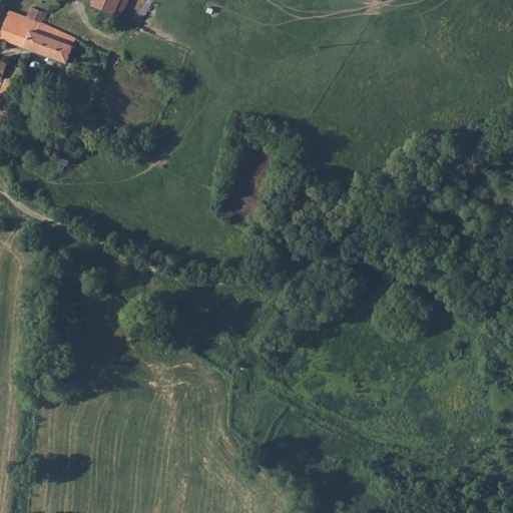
[(94,0),(93,5),(113,14),(119,0),(94,0)]
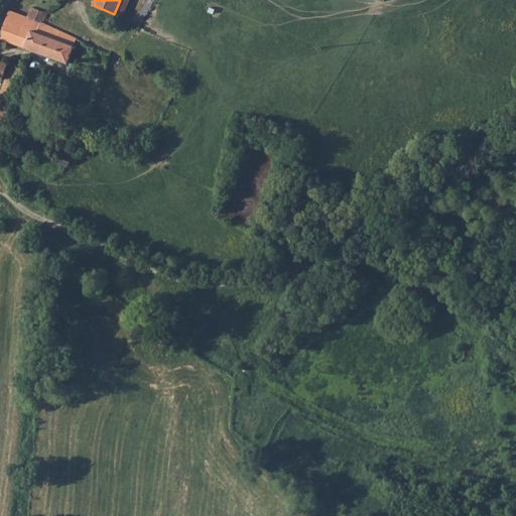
[(120,0),(114,14),(121,17),(128,0),(120,0)]
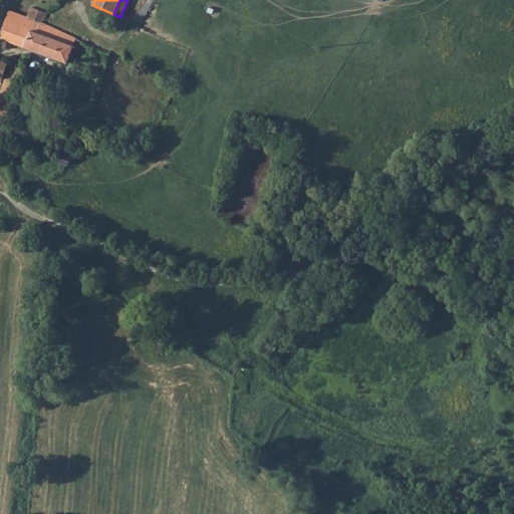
[(149,10),(154,0),(146,0),(136,19),(139,21),(146,9),(149,10)]
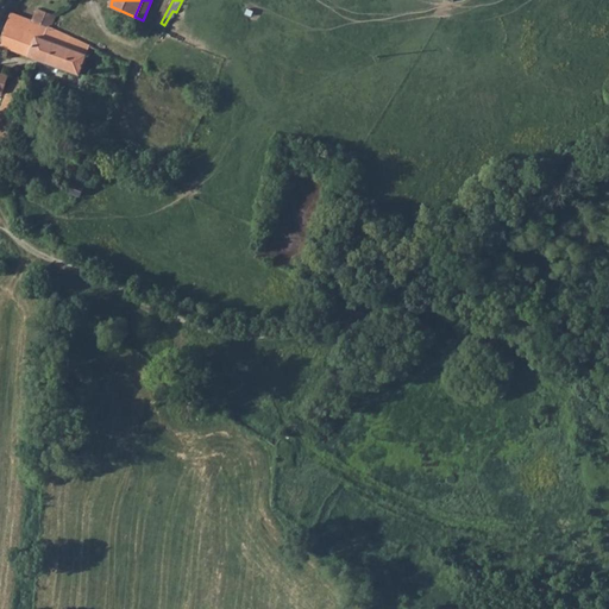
[(39,10),(35,22),(49,26),(51,27),(56,16),(39,10)]
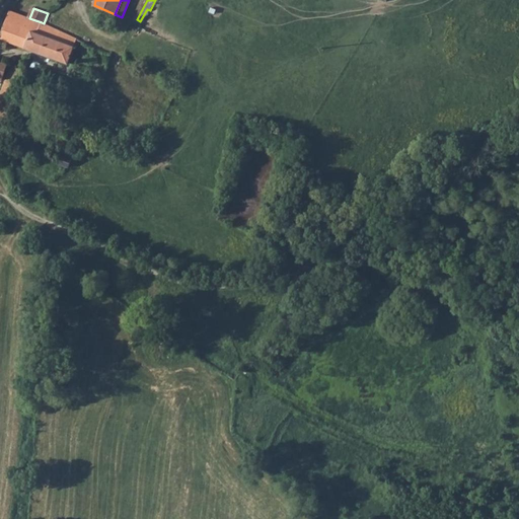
[(6,22),(0,38),(25,48),(31,30),(38,32),(42,22),(29,18),(17,13),(11,11),(6,22)]
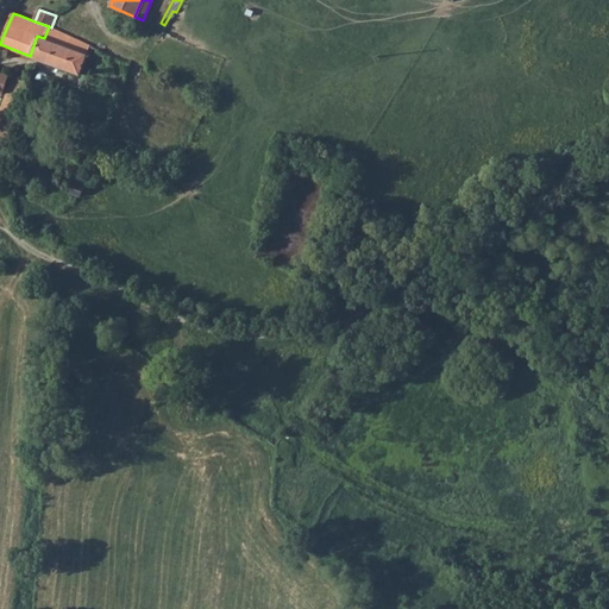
[(37,36),(30,56),(38,58),(80,74),(90,45),(51,27),(49,26),(44,38),(37,36)]
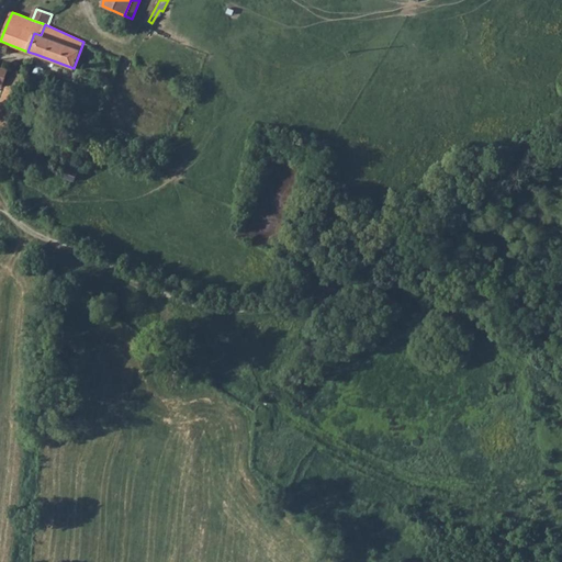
[(0,104),(0,143),(2,144),(27,76),(18,72),(13,83),(10,82),(9,86),(7,87),(0,104)]
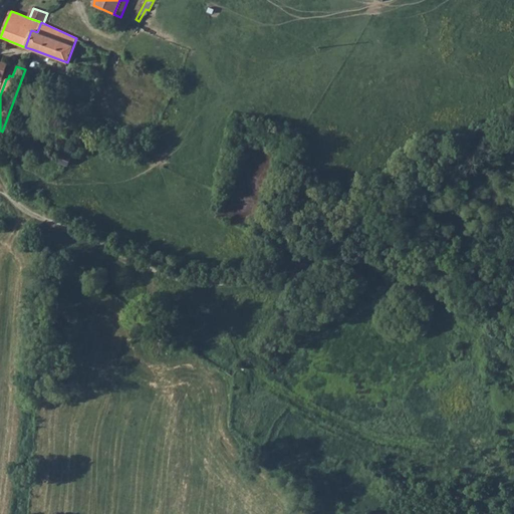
[(63,154),(59,164),(68,167),(68,166),(71,159),(71,157),(63,154)]
